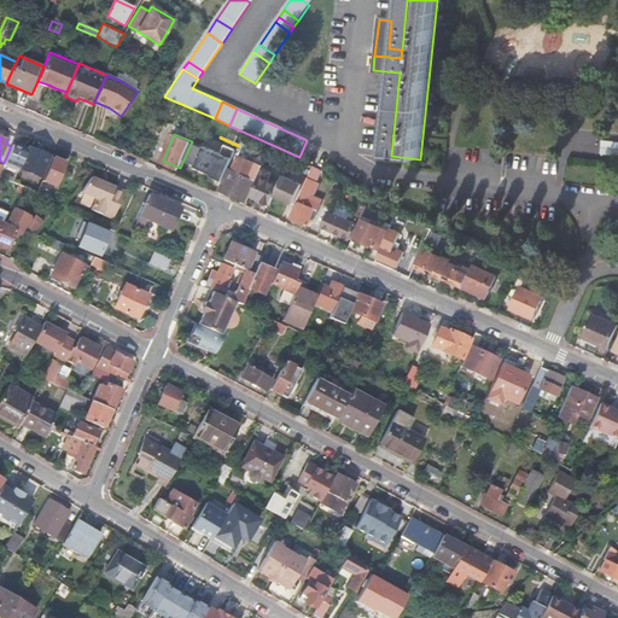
[(215,179),(223,182),(238,146),(220,138),(217,141),(231,149),(226,159),(222,158),(222,159),(214,179),(215,179)]
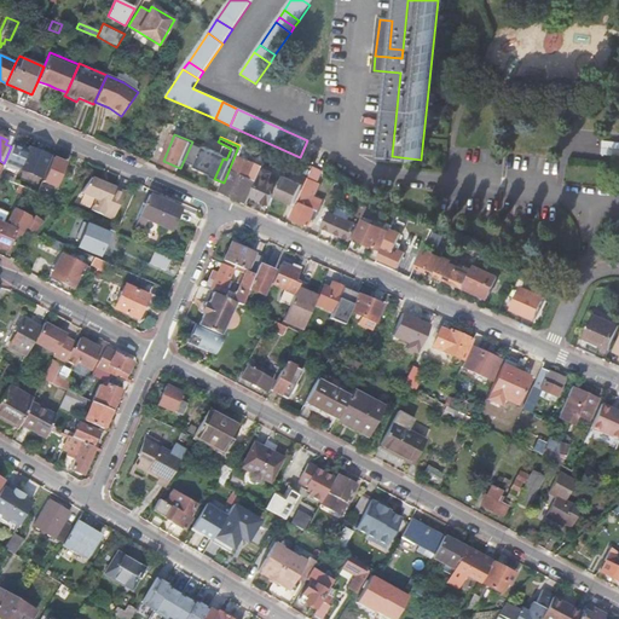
[(603,154),(618,154),(618,139),(603,139),(603,154)]
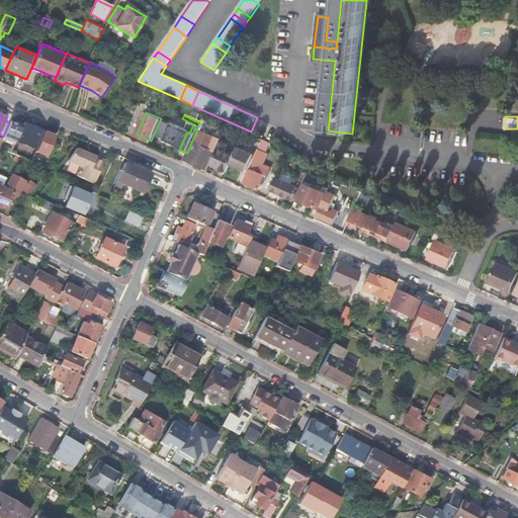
[(178,146),(184,133),(186,134),(186,133),(188,130),(185,128),(187,125),(173,119),(164,140),(178,146)]
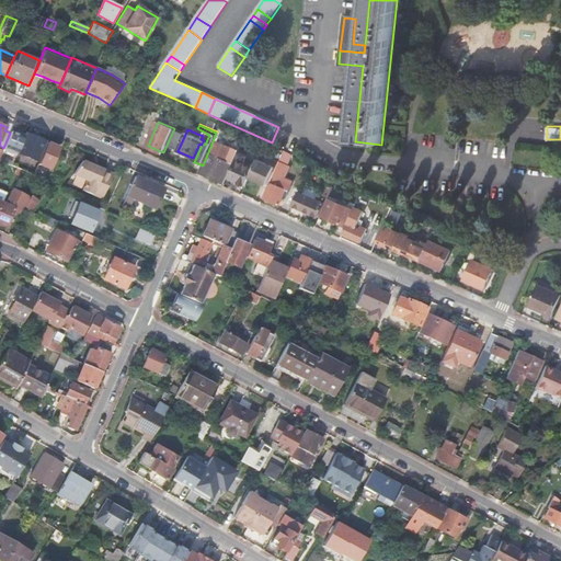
[(45,140),(25,133),(16,152),(37,160),(45,140)]
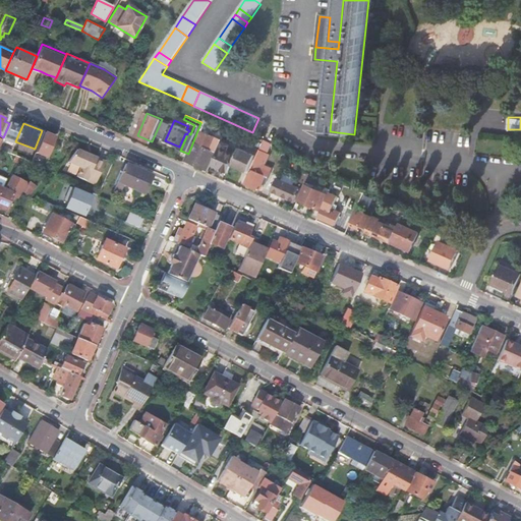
[(45,132),(37,153),(46,157),(55,136),(45,132)]
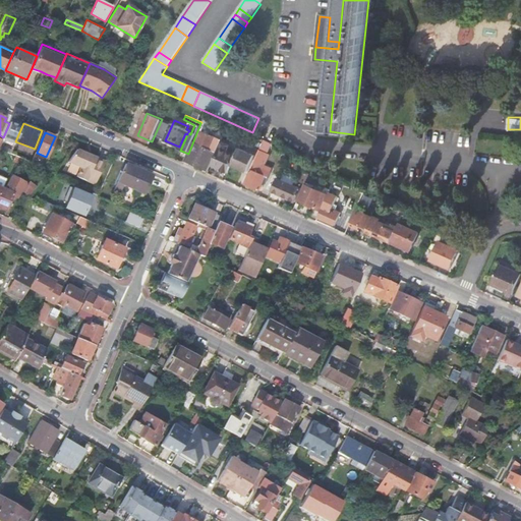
[(2,139),(0,145),(0,149),(4,151),(10,154),(15,142),(13,141),(12,143),(2,139)]
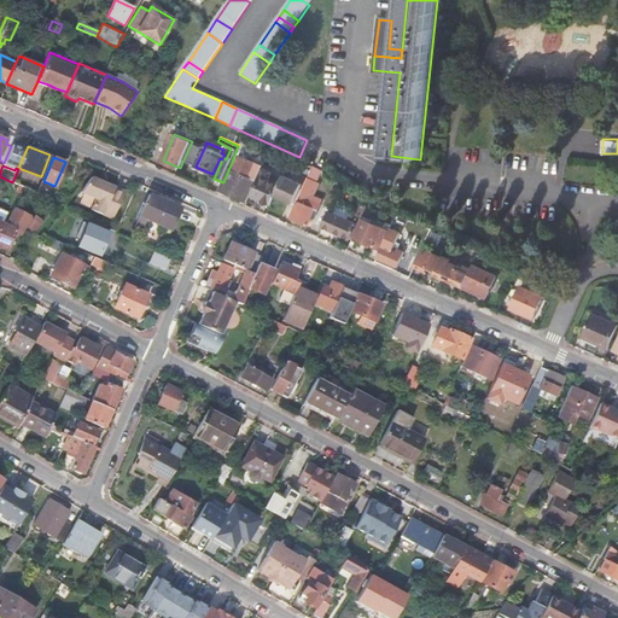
[(223,182),(220,190),(248,202),(257,180),(242,174),(243,170),(237,168),(235,170),(234,170),(233,170),(231,174),(227,184),(223,182)]
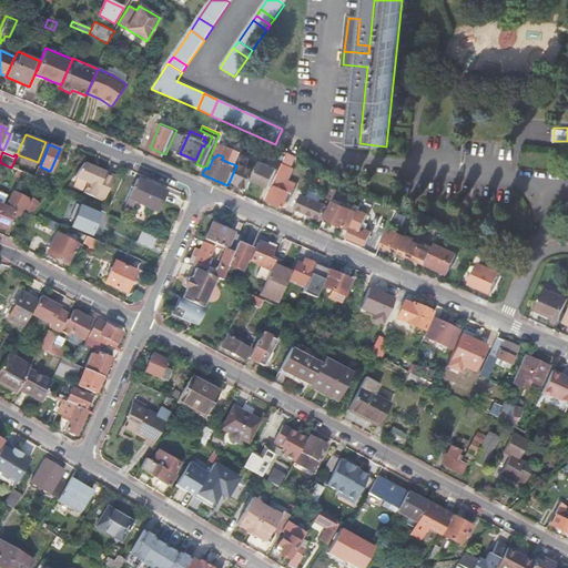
[(241,161),(257,169),(259,166),(242,159),(241,161)]
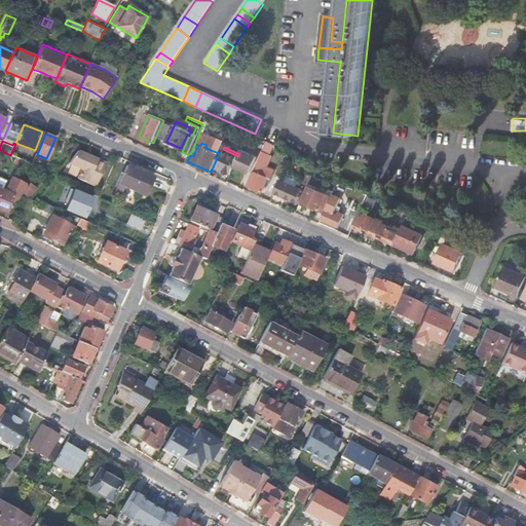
[(239,154),(238,156),(234,165),(250,173),(257,155),(241,148),(239,154)]
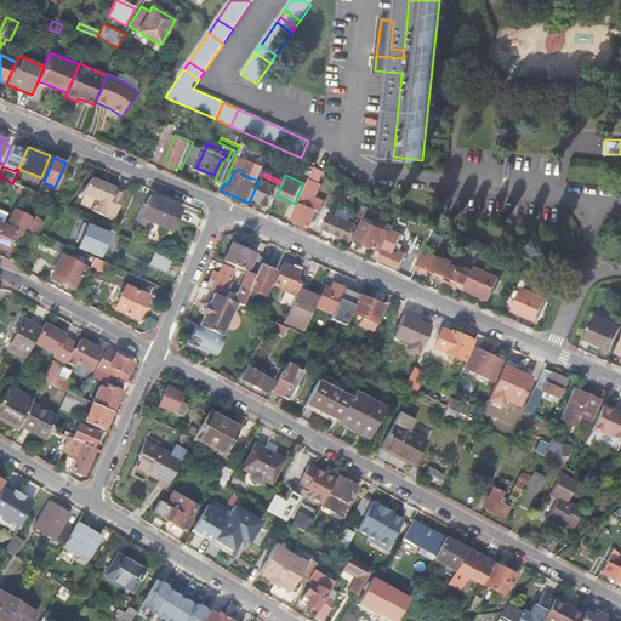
[(273,204),(277,195),(281,184),(263,176),(255,195),(273,204)]
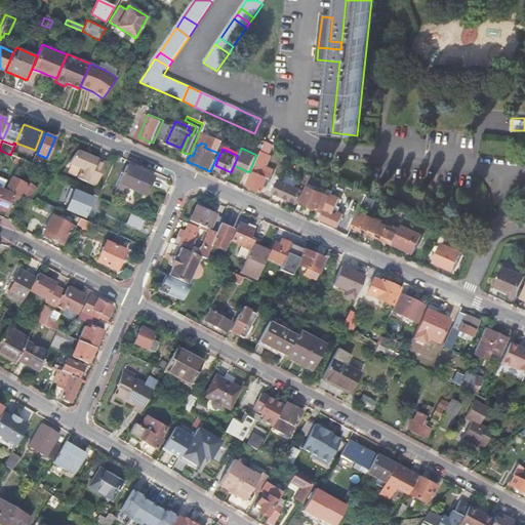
[(82,168),(78,178),(96,186),(106,163),(78,150),(70,163),(82,168)]
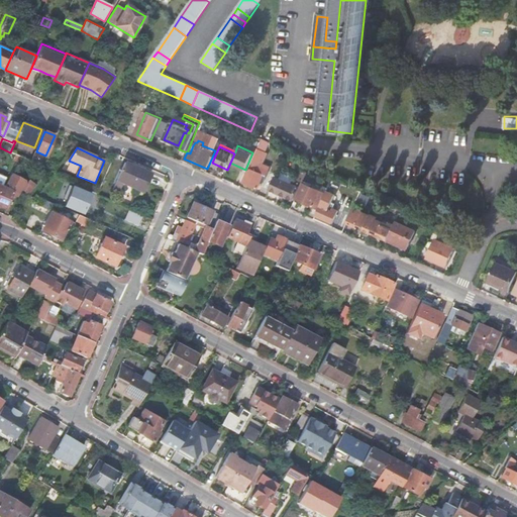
[(265,152),(256,148),(242,182),(259,188),(261,183),(264,184),(269,170),(262,167),(264,164),(261,163),(265,152)]
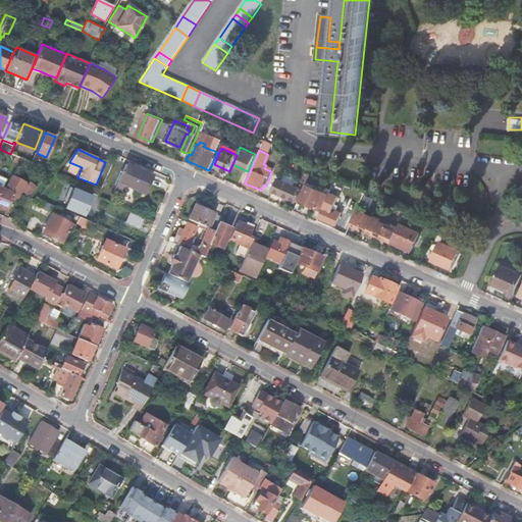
[(186,160),(189,154),(181,151),(179,158),(186,160)]
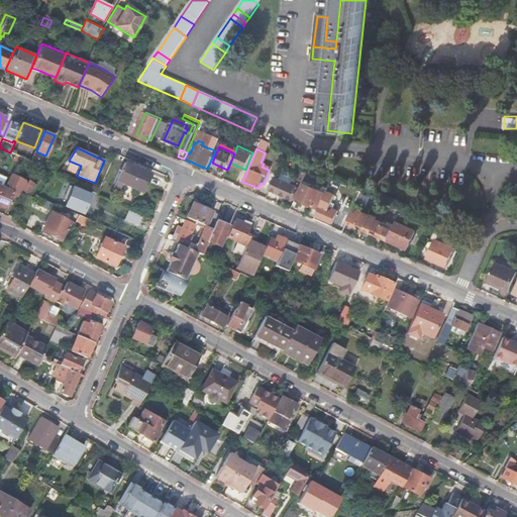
[(151,173),(126,163),(118,181),(143,191),(151,173)]
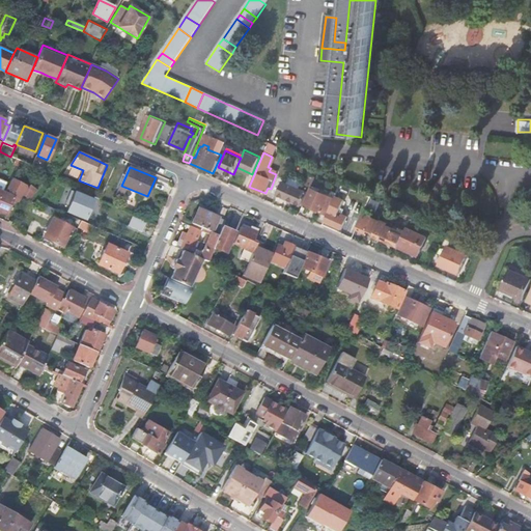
[(315,177),(314,177),(311,175),(310,175),(305,186),(311,188),(315,177)]
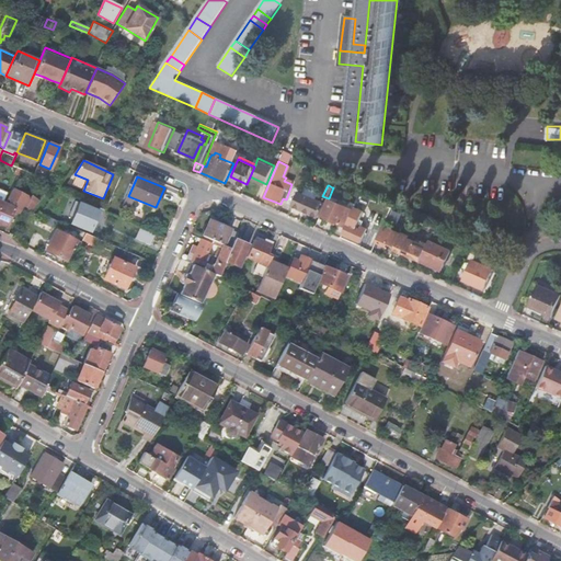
[(0,222),(7,226),(12,213),(18,213),(21,206),(23,206),(27,198),(25,196),(11,189),(3,203),(0,209),(0,222)]
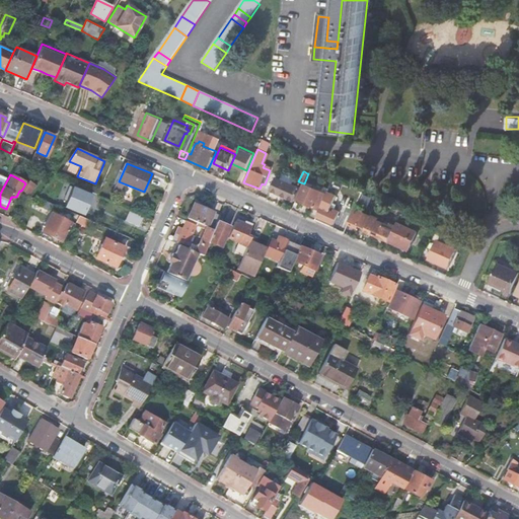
[(276,176),(273,186),(271,190),(296,201),(300,188),(276,176)]
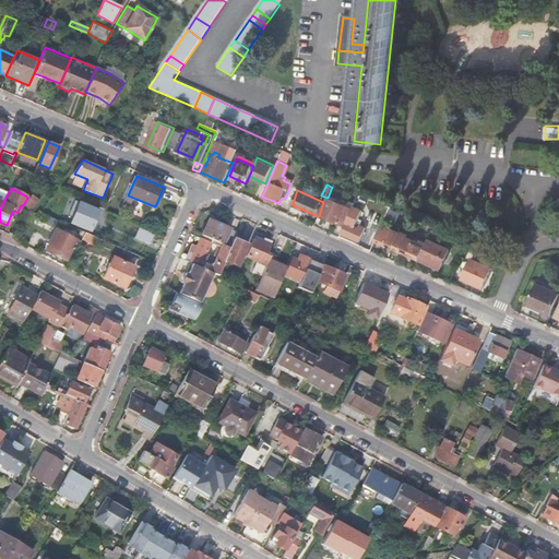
[(27,198),(23,205),(31,210),(37,197),(30,193),(27,198)]
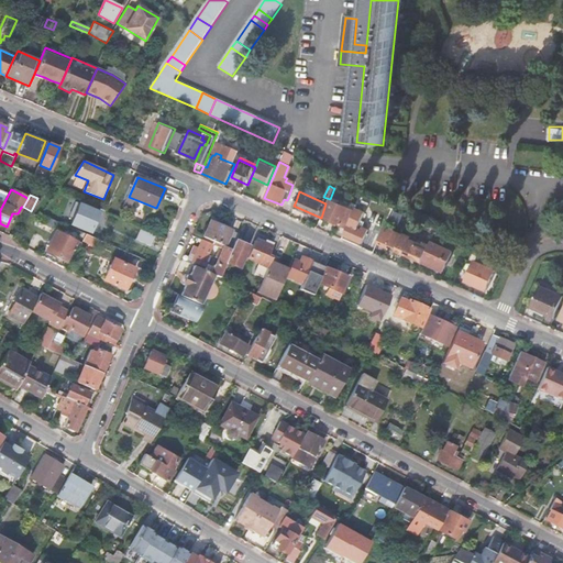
[(348,227),(355,208),(357,205),(351,201),(350,205),(332,197),(331,200),(350,208),(342,224),(348,227)]
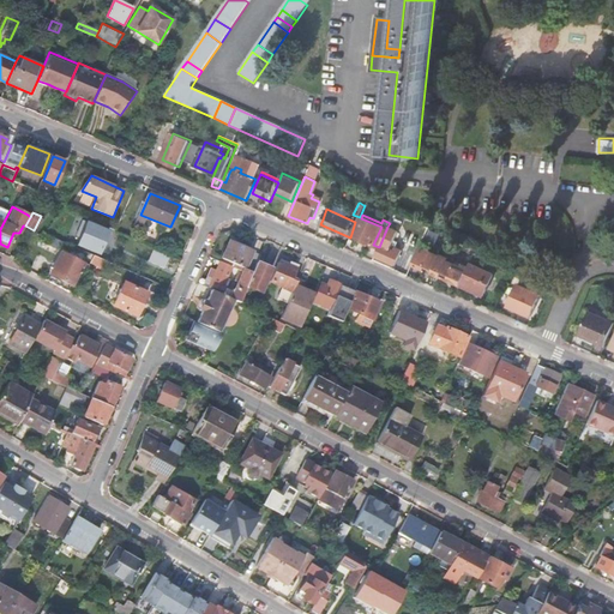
[(381,227),(361,218),(353,235),(373,245),(381,227)]
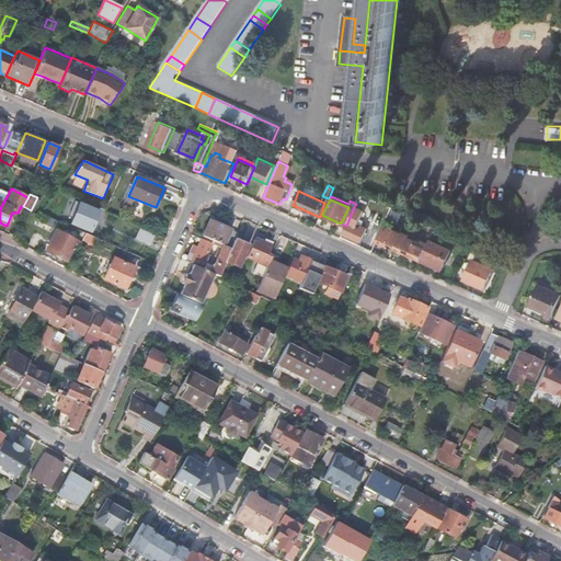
[(70,222),(91,231),(100,210),(80,202),(70,222)]
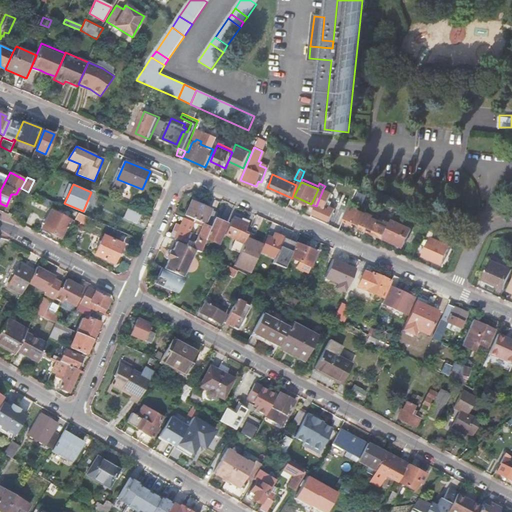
[(323,189),(316,206),(313,213),(330,221),(334,211),(325,208),(332,193),(323,189)]
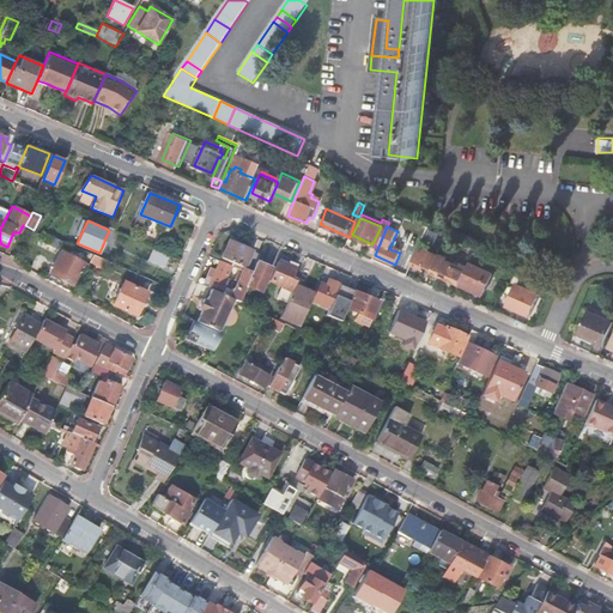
[(443,243),(445,237),(430,230),(428,236),(443,243)]
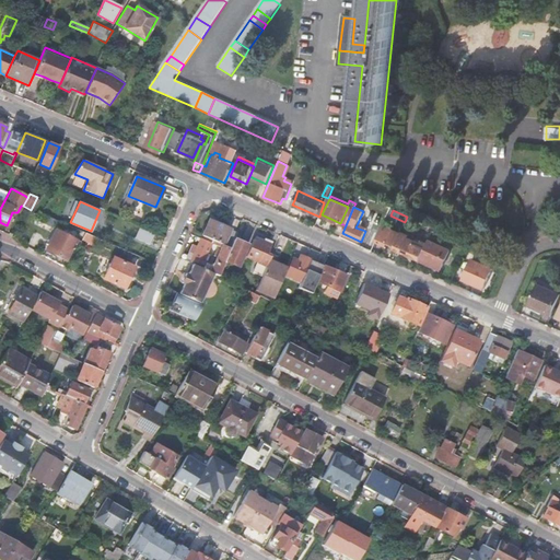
[(67,218),(55,212),(53,218),(63,222),(67,218)]
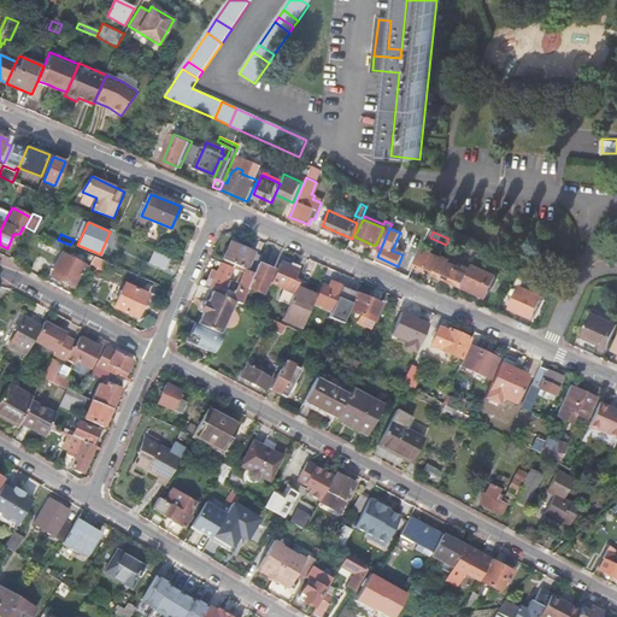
[(53,238),(50,246),(60,251),(64,242),(53,238)]
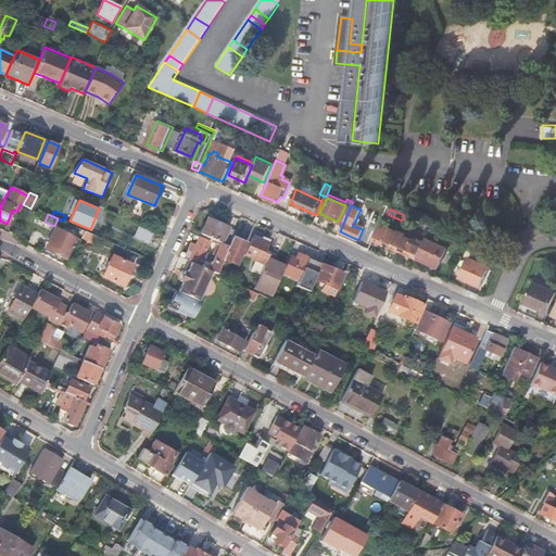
[(213,239),(228,245),(232,237),(236,230),(206,218),(201,234),(213,239)]
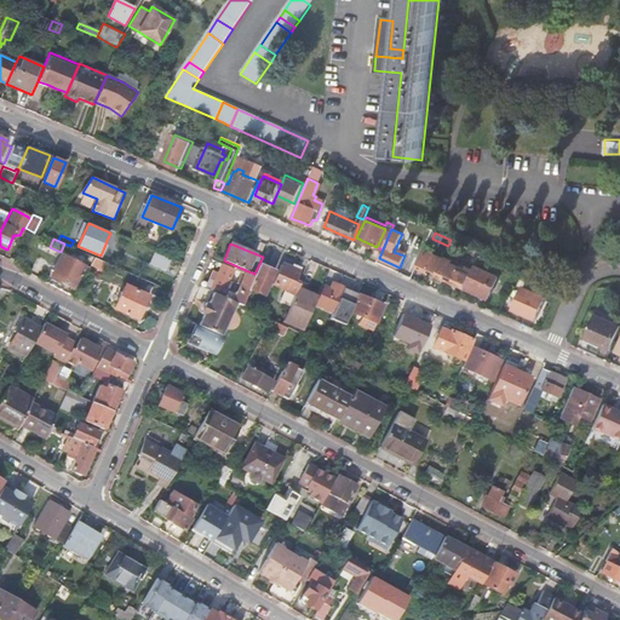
[(167,270),(172,258),(155,251),(150,263),(167,270)]
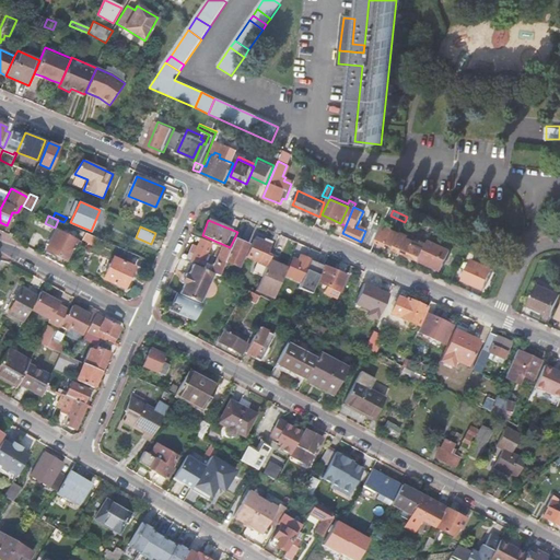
[(47,249),(70,261),(81,242),(57,230),(47,249)]
